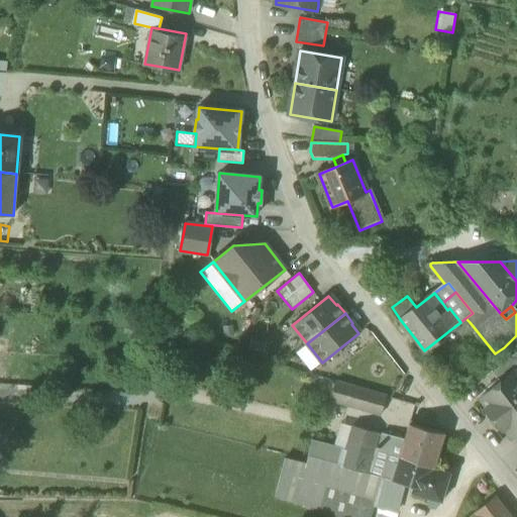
[(267,342),(251,337),(248,350),(264,354),(267,342)]
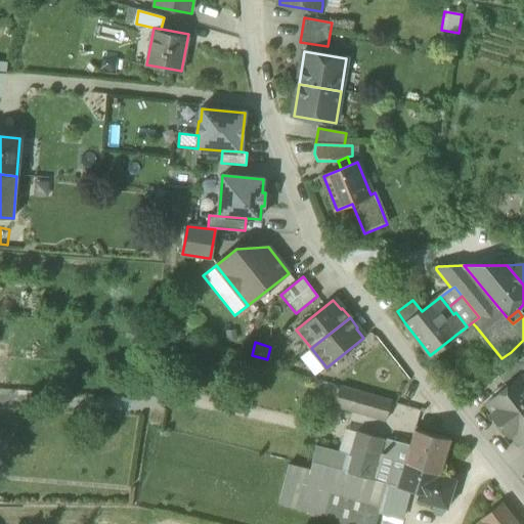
[(315,377),(326,367),(311,348),(300,357),(315,377)]
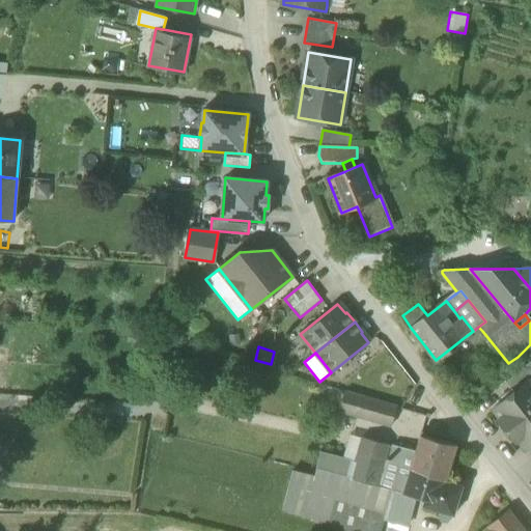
[(506,382),(514,392),(528,381),(529,381),(529,382),(530,380),(530,374),(525,366),(506,382)]
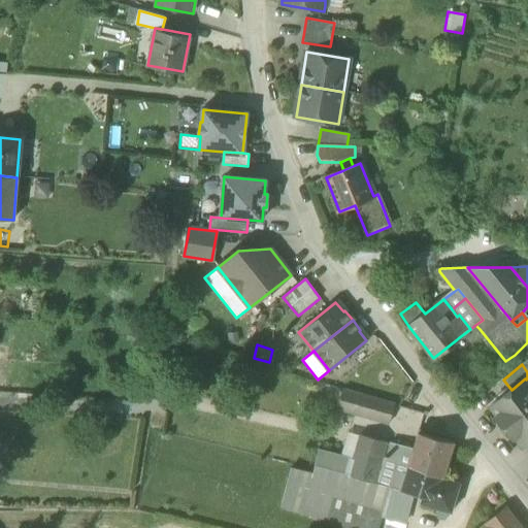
[(496,418),(504,428),(527,408),(527,381),(526,380),(526,378),(525,378),(512,390),(490,406),(498,417),(496,418)]
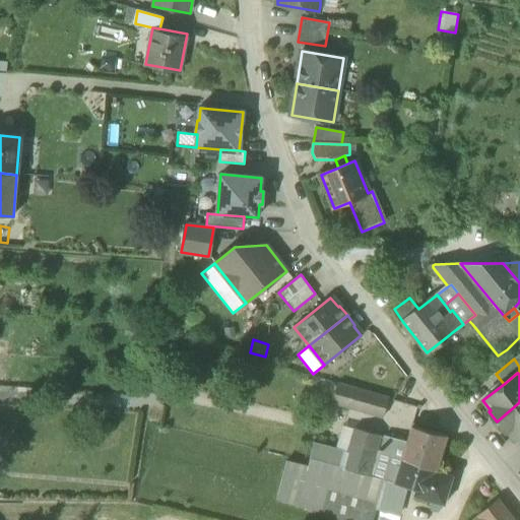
[(333,403),(385,416),(389,398),(338,384),(333,403)]
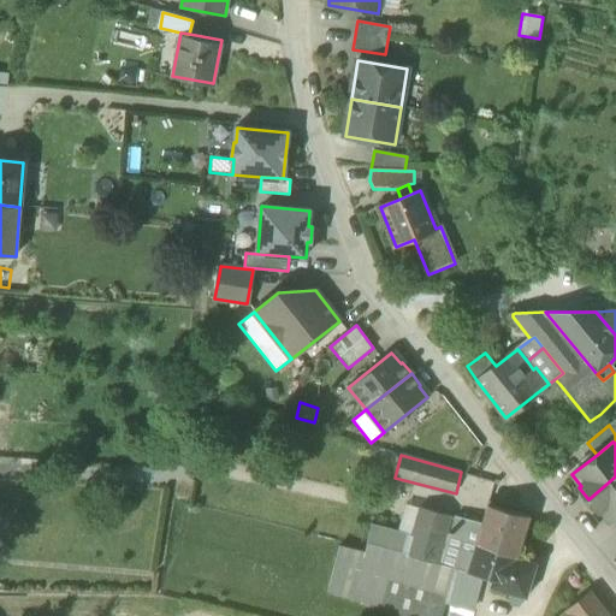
[(615,477),(588,499),(598,511),(600,509),(609,521),(612,517),(615,514),(615,477)]
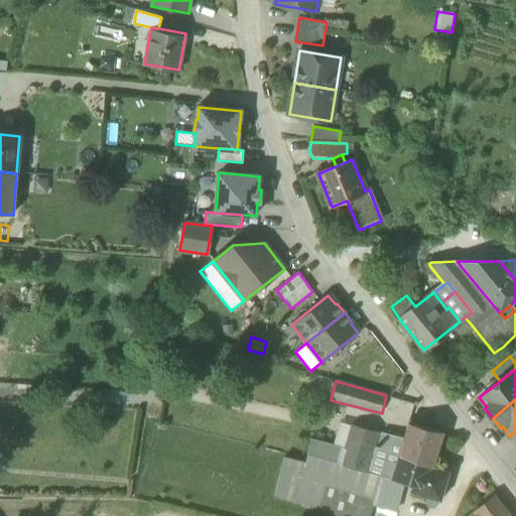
[(348,440),(374,447),(378,434),(338,423),(333,444),(346,447),(348,440)]
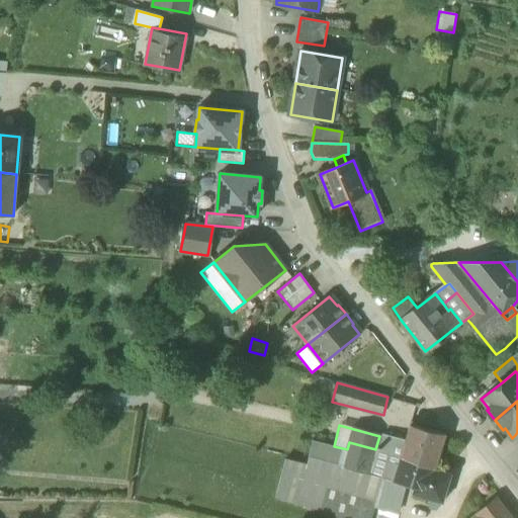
[(406,440),(401,457),(417,461),(417,463),(435,468),(444,435),(410,426),(406,440)]
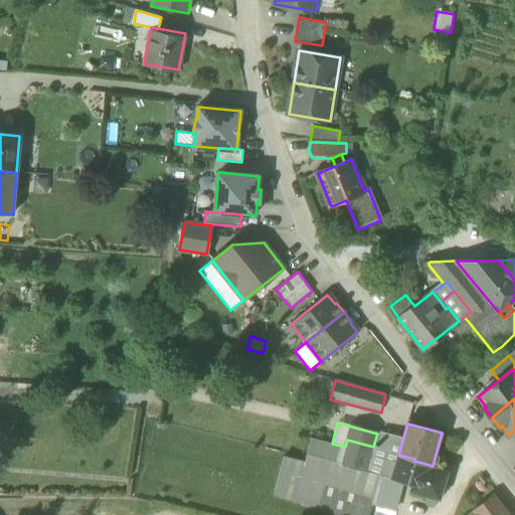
[(383,433),(378,449),(379,449),(396,454),(398,455),(403,438),(400,438),(383,433)]
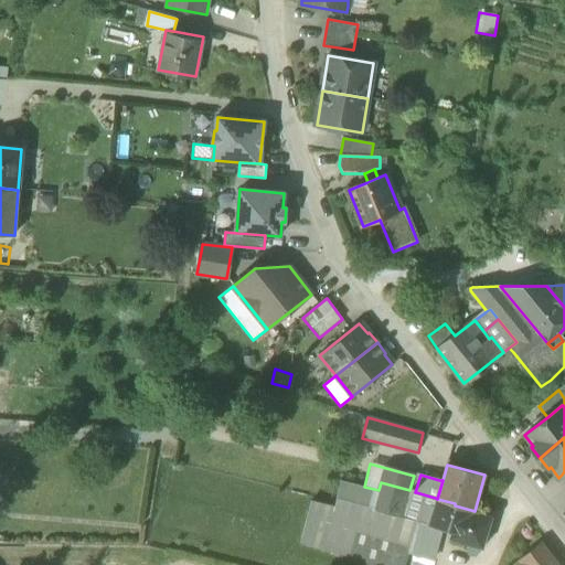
[(412,554),(419,523),(418,522),(423,507),(413,504),(406,502),(409,490),(381,482),(379,490),(364,487),(341,480),(334,508),(323,548),(377,564),(405,564),(409,554),(412,554)]
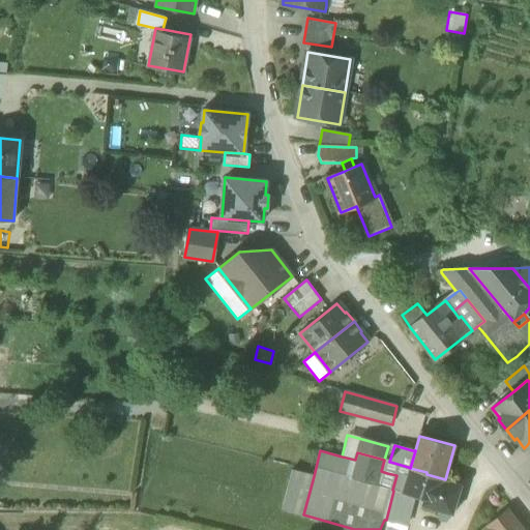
[(387,473),(390,462),(389,462),(384,460),(381,471),(387,473)]
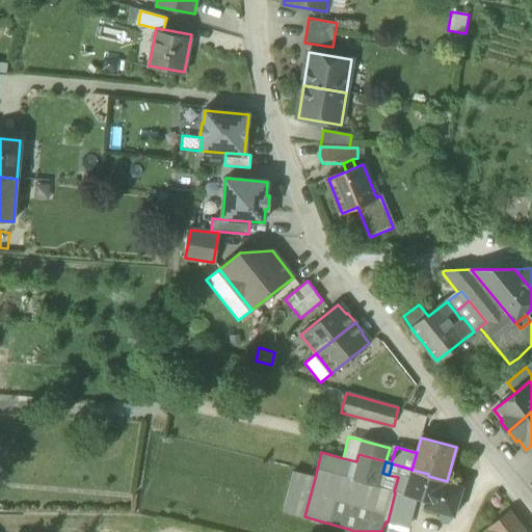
[(399,473),(409,476),(411,470),(409,469),(392,463),(389,475),(398,477),(399,473)]
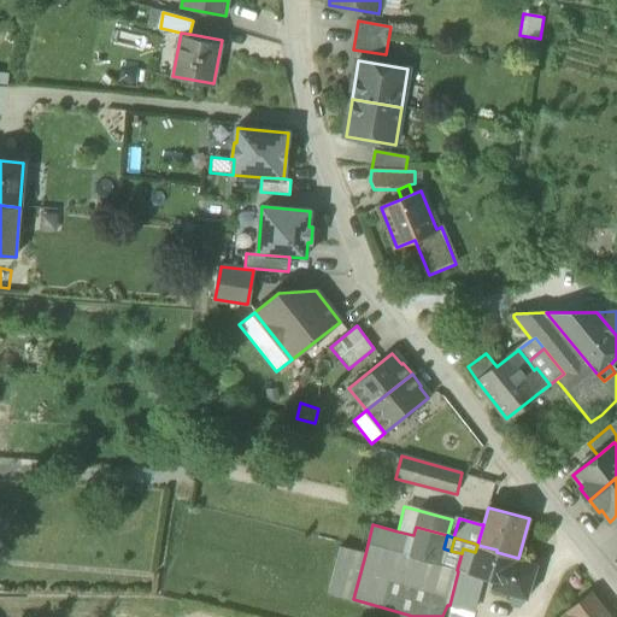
[(481,576),(507,583),(511,585),(518,558),(497,552),(497,550),(477,545),(475,552),(468,574),(481,576)]
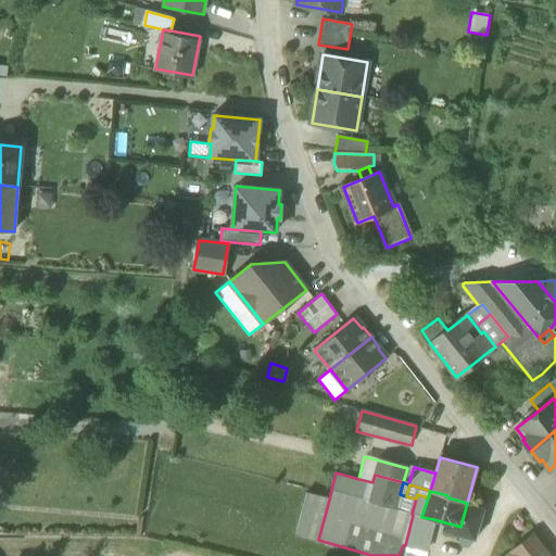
[(318,540),(329,500),(306,493),(297,534),(318,540)]
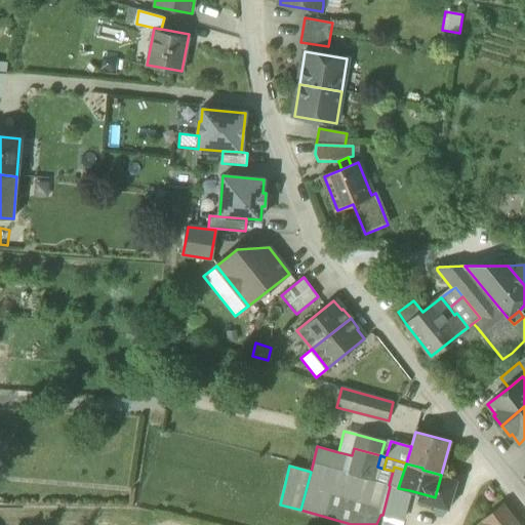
[(394,467),(393,471),(389,485),(390,486),(398,488),(404,470),(394,467)]
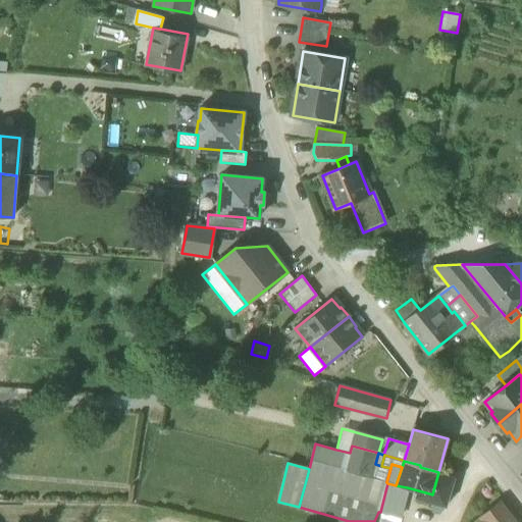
[(427,502),(434,504),(446,507),(454,476),(438,472),(432,494),(429,493),(427,502)]
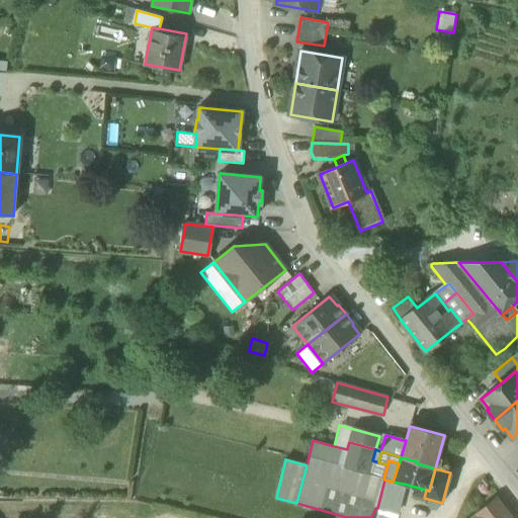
[(397,514),(404,484),(393,482),(384,480),(377,508),(397,514)]
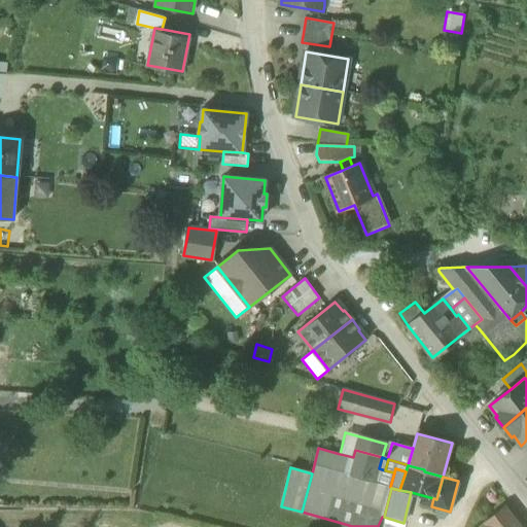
[(481,526),(522,526),(506,506),(481,526)]
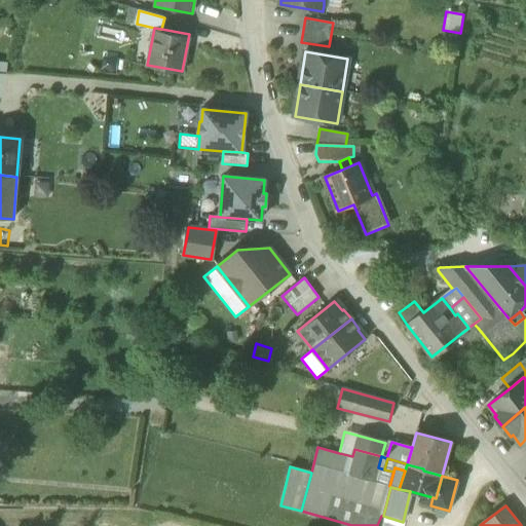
[(443,517),(449,511),(438,508),(436,515),(443,517)]
